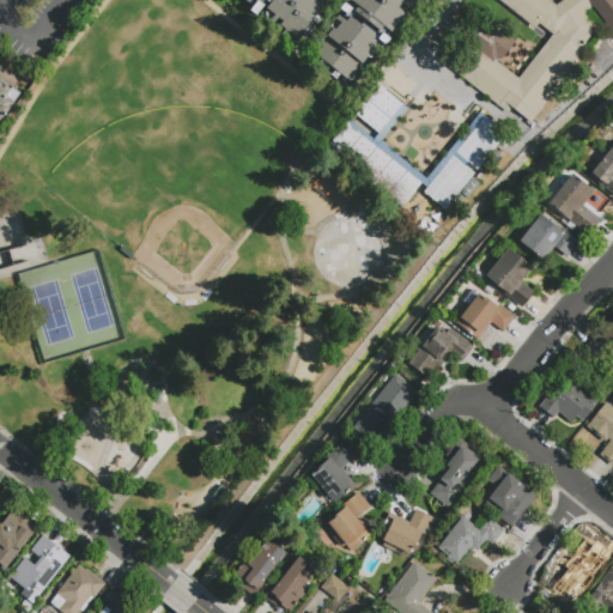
[(316,0),(321,4),(319,7),(292,40),(289,44),(279,36),(283,31),(277,26),(280,23),(277,19),(272,24),(256,12),(254,16),(247,11),(250,6),(243,0),(316,0)]
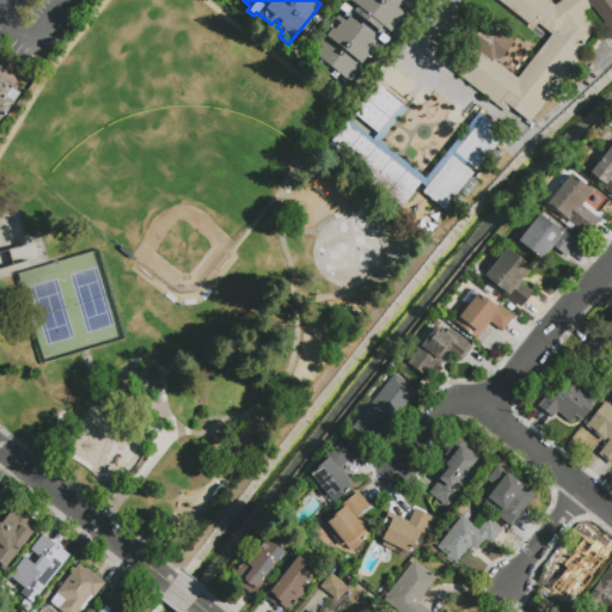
[(334,79),(316,65),(320,60),(311,51),(313,49),(342,12),(338,10),(343,2),(352,8),(354,5),(348,1),(348,0),(408,0),(401,11),(403,12),(396,20),(398,22),(385,37),(387,40),(383,46),(380,43),(368,59),(366,56),(360,66),(356,63),(354,67),(357,69),(354,74),(350,72),(344,79),(338,74),(334,79)]
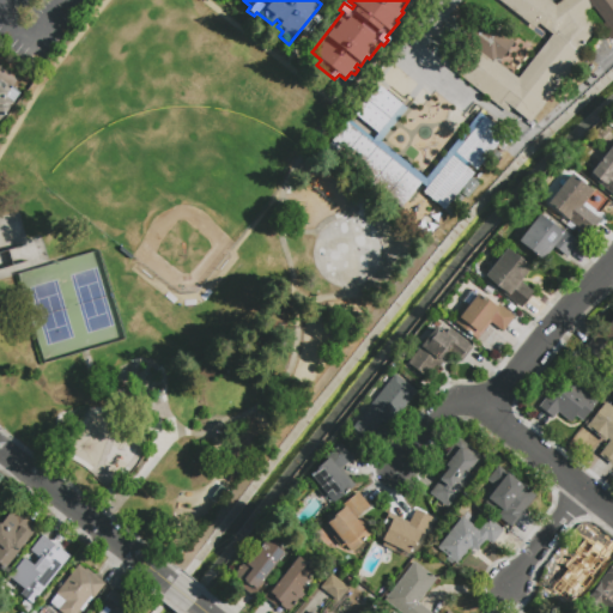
[(546,0),(554,6),(562,0),(612,0),(612,41),(612,42),(601,29),(602,23),(592,8),(589,8),(584,13),(595,29),(580,50),(584,54),(529,123),(511,108),(507,114),(501,109),(449,68),(471,43),(461,36),(475,17),(499,32),(514,43),(499,61),(498,62),(495,59),(493,61),(499,66),(517,79),(552,36),(538,24),(534,29),(498,1),(497,0),(546,0)]
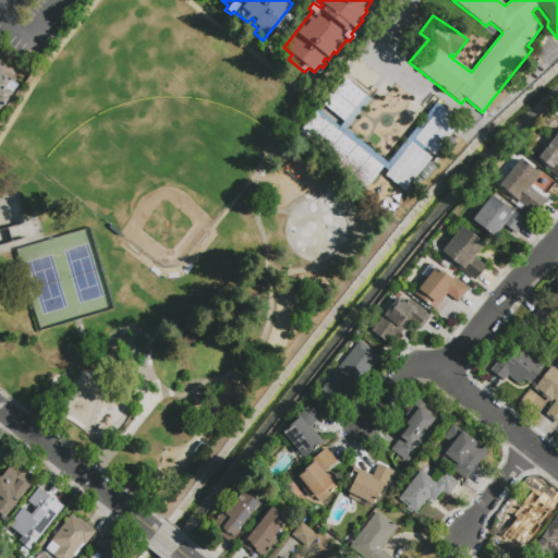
[(9,93),(8,95),(10,97),(0,110),(0,77),(8,84),(3,88),(9,93)]
